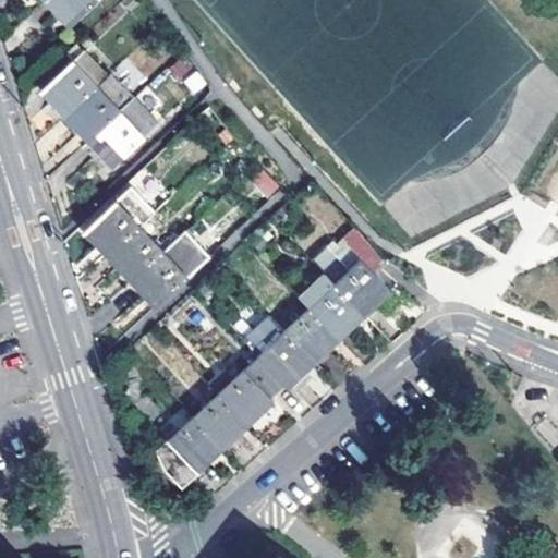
[(45,0),(44,1),(68,26),(94,0),(45,0)]
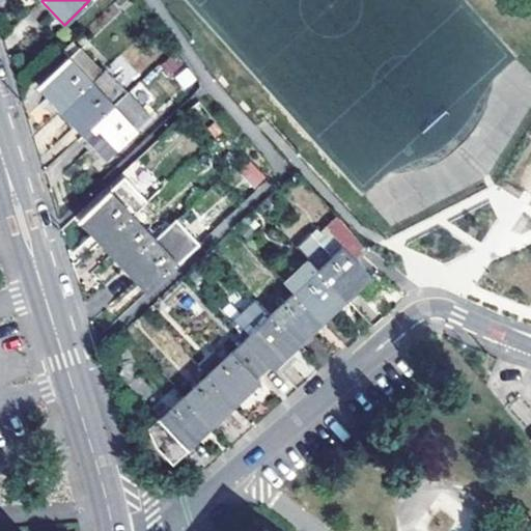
[(61,110),(102,73),(104,71),(80,47),(38,86),(61,110)]
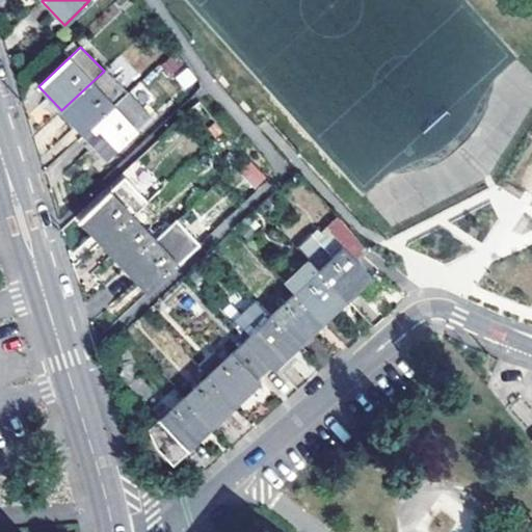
[(184,90),(197,80),(187,67),(174,77),(184,90)]
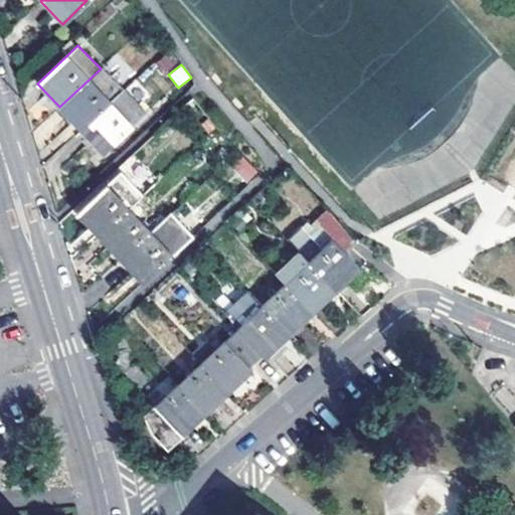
[(59,107),(81,130),(120,94),(99,70),(59,107)]
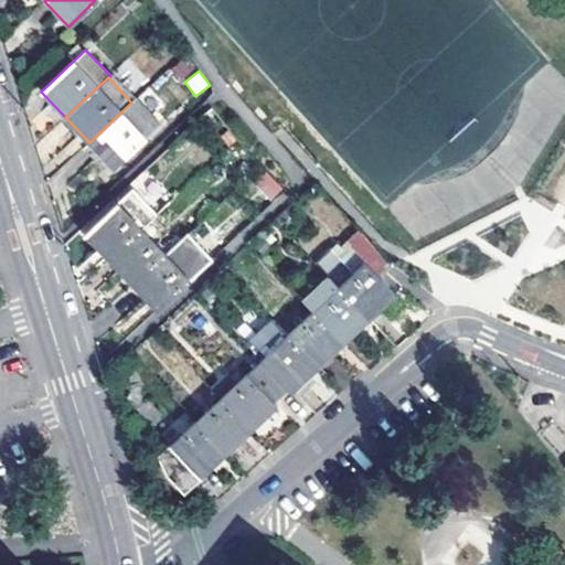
[(131,103),(89,142),(112,168),(158,125),(134,100),(131,103)]
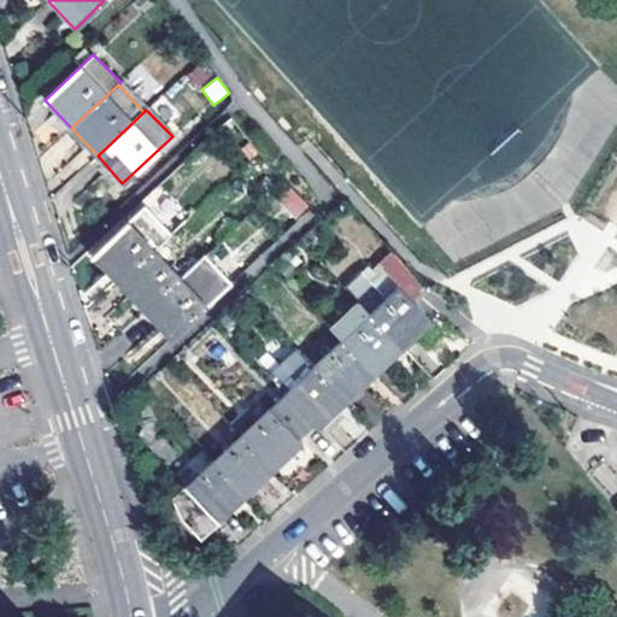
[(163,184),(145,198),(169,231),(187,219),(163,184)]
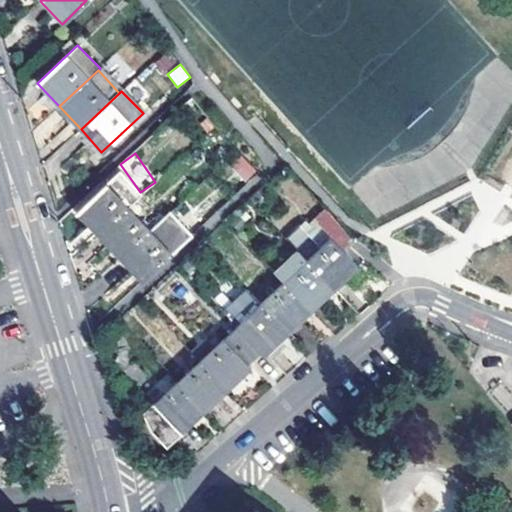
[(228,170),(249,179),(256,165),(235,155),(228,170)]
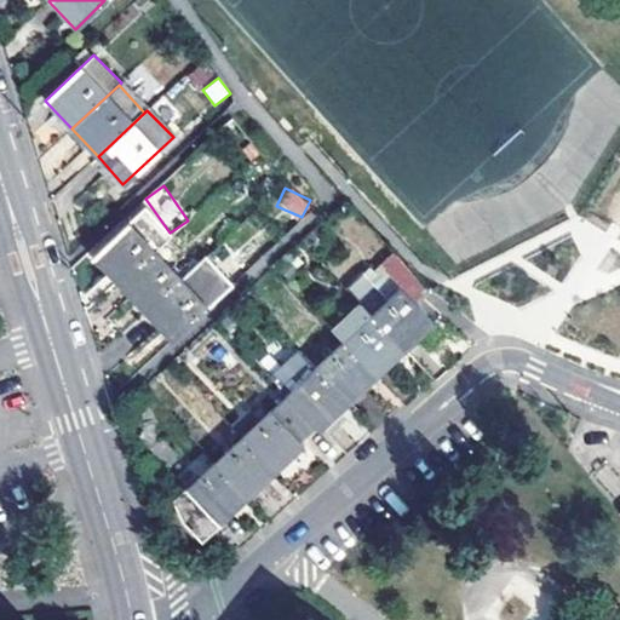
[(93,258),(119,286),(155,253),(167,241),(142,214),(93,258)]
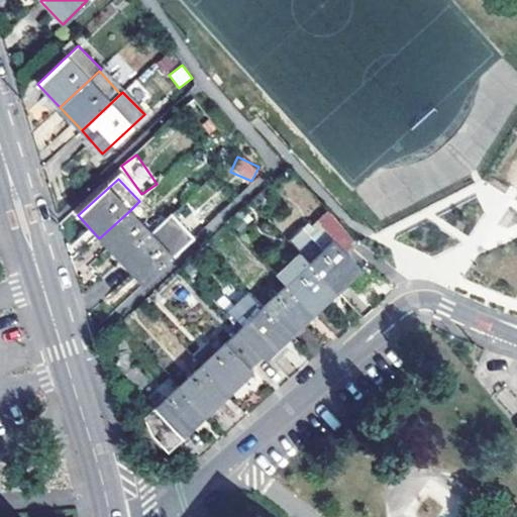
[(119,262),(149,233),(129,211),(99,238),(119,262)]
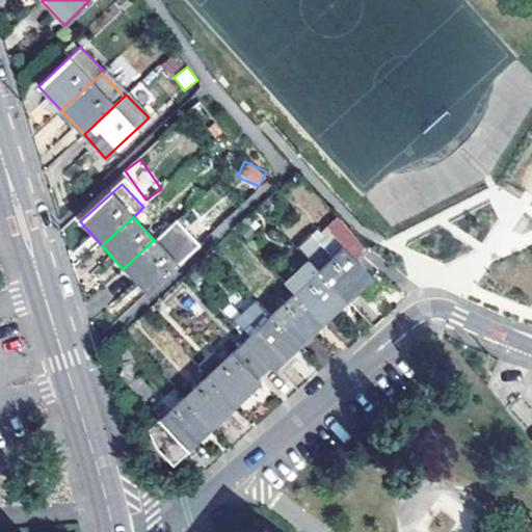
[(123,269),(147,294),(197,245),(175,220),(154,240),(123,269)]
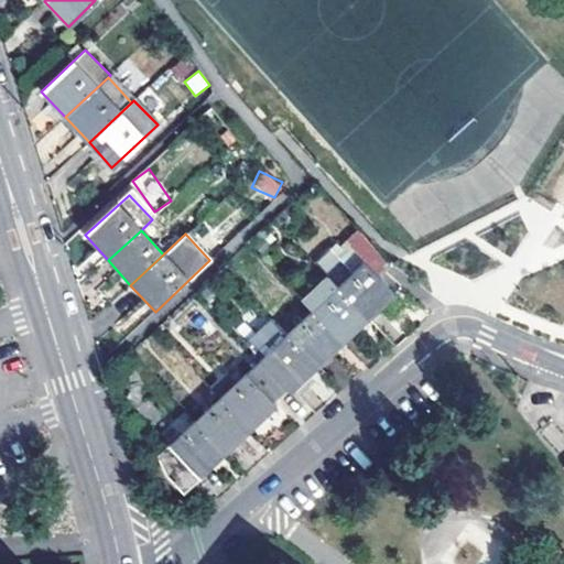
[(328,280),(367,322),(376,313),(379,316),(387,325),(403,310),(362,264),(348,279),(329,259),(318,269),(328,280)]
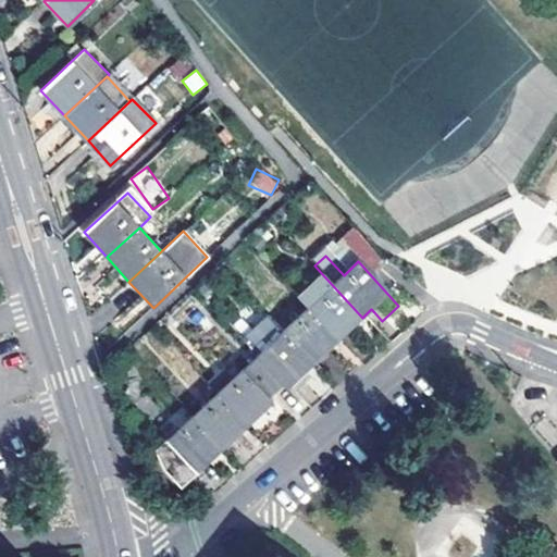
[(308,308),(337,341),(362,318),(324,276),(299,298),(308,308)]
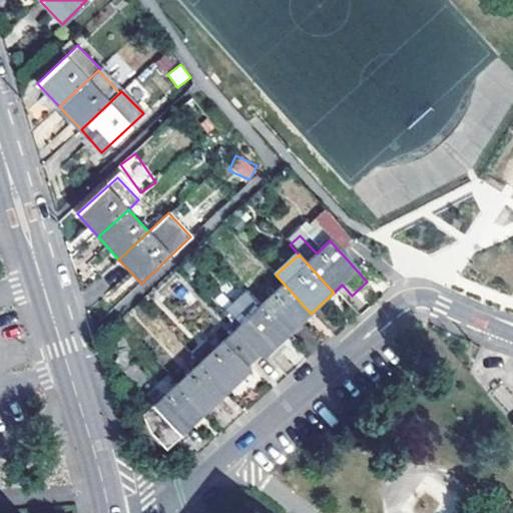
[(260,307),(286,336),(311,314),(284,284),(260,307)]
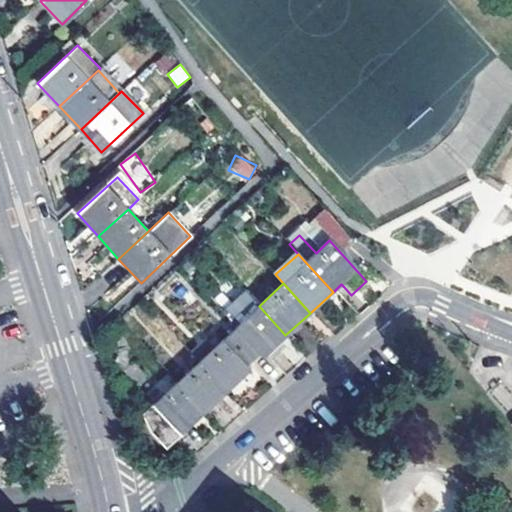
[(341,284),(333,292),(336,295),(344,287),(341,284)]
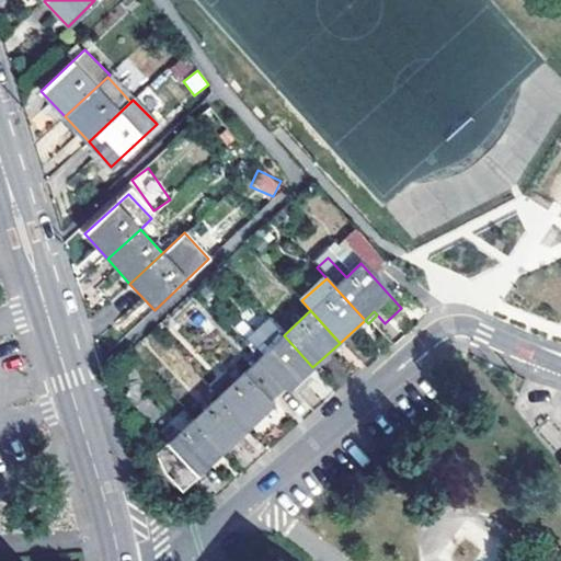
[(267,318),(260,324),(267,334),(276,328),(267,318)]
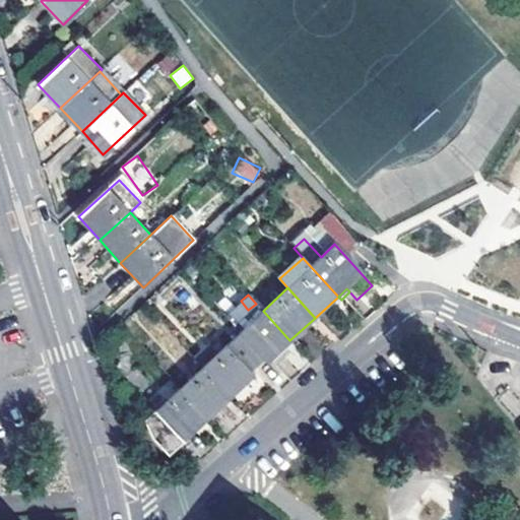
[(225,315),(240,330),(267,361),(275,353),(282,361),(297,348),(289,340),(263,311),(256,304),(248,310),(241,301),(225,315)]
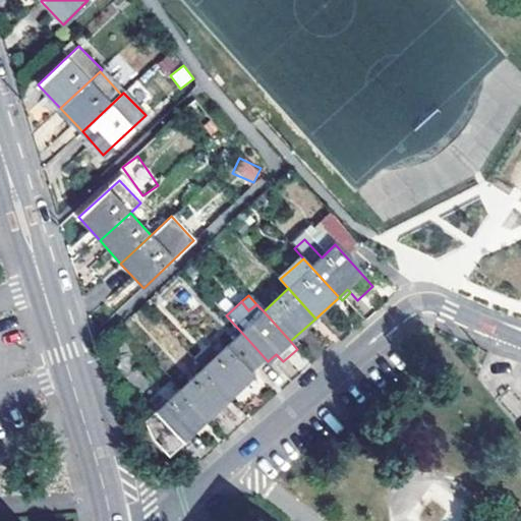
[(239,380),(243,384),(268,361),(240,331),(224,347),(215,337),(192,358),(201,367),(224,393),(239,380)]
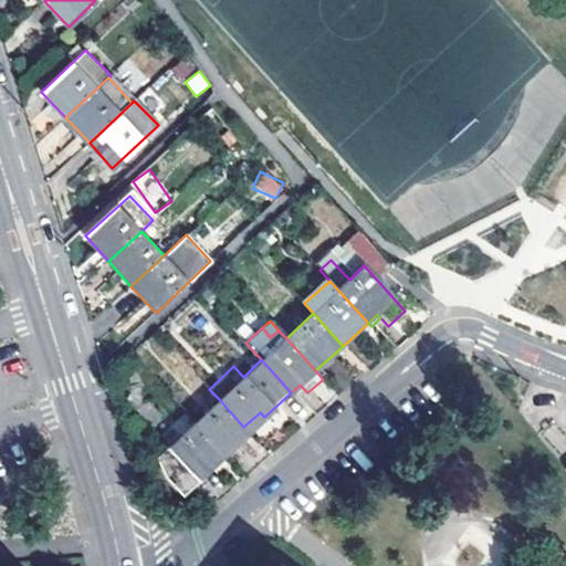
[(300,385),(291,392),(299,401),(307,392),(300,385)]
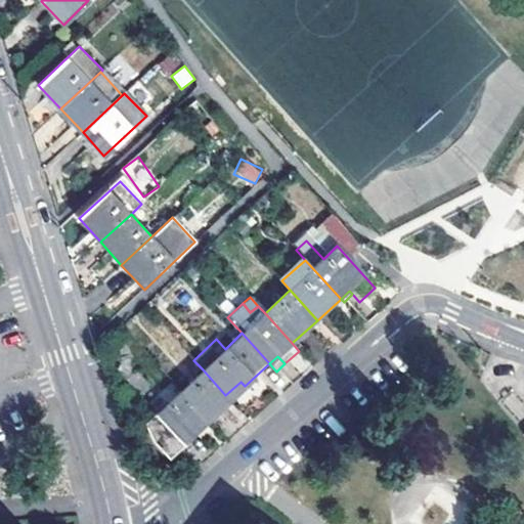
[(177,392),(205,423),(229,399),(225,395),(203,369),(177,392)]
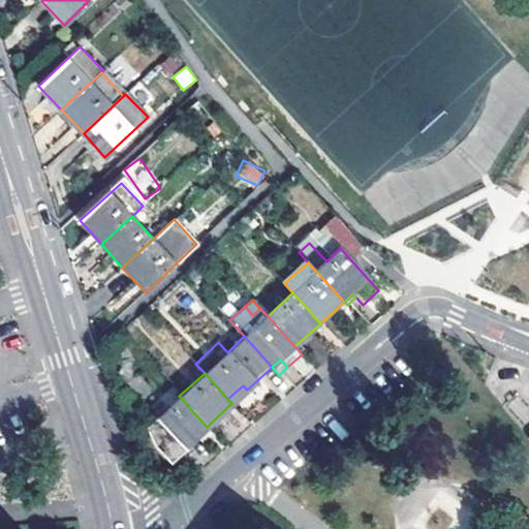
[(183,448),(207,427),(179,396),(155,418),(154,416),(143,427),(151,444),(169,464),(184,450),(183,448)]
